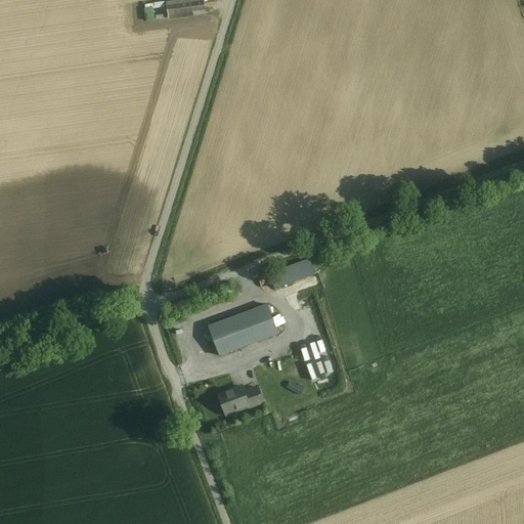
[(204,0),(190,0),(167,3),(169,19),(206,14),(204,0)]
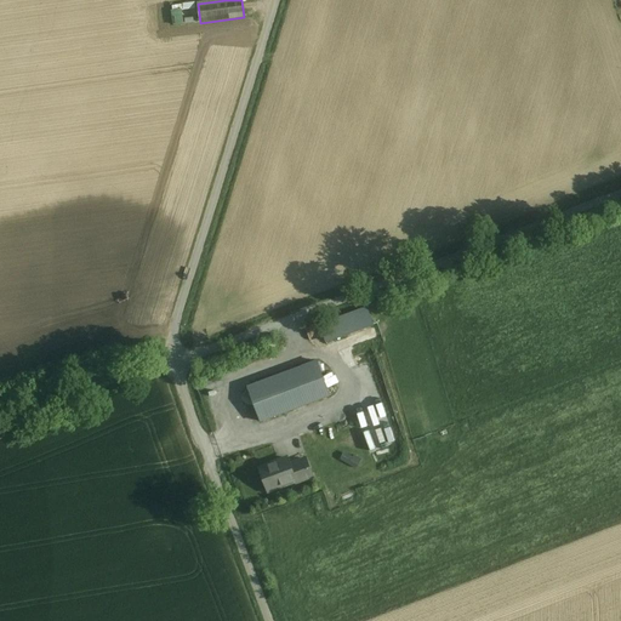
[(325,328),(329,342),(348,337),(343,322),(325,328)]
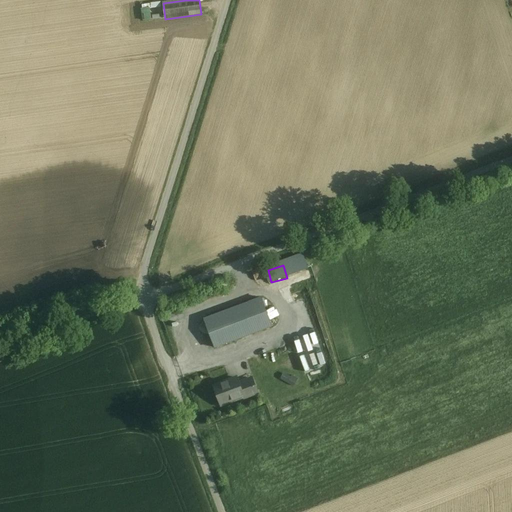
[(269,326),(258,298),(203,319),(213,347),(269,326)]
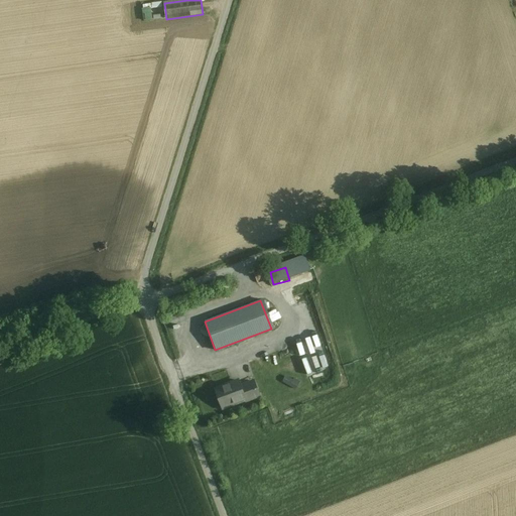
[(331,367),(326,348),(314,351),(319,370),(331,367)]
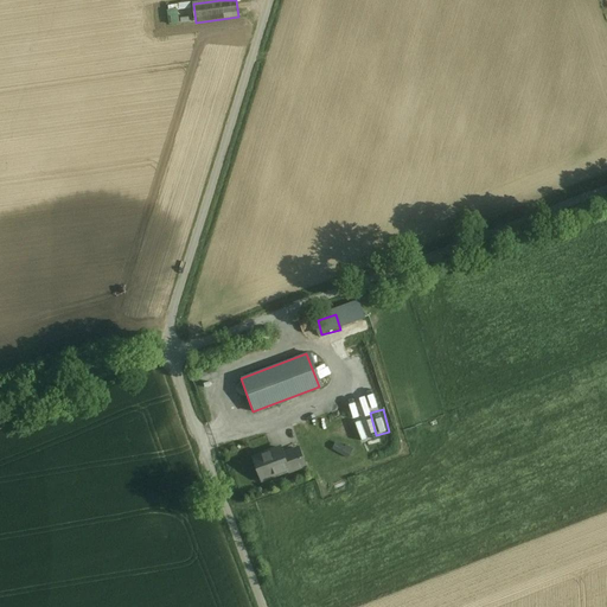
[(366,419),(358,420),(360,440),(369,439),(366,419)]
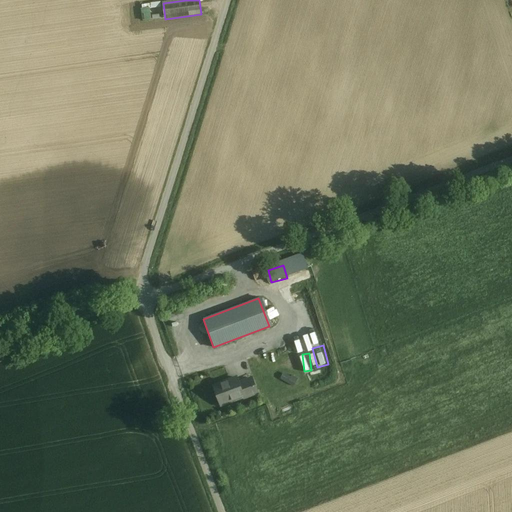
[(283,379),(298,385),(301,378),(285,372),(283,379)]
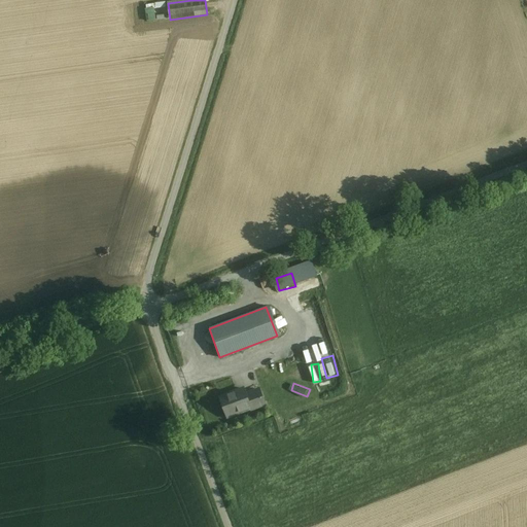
[(241,388),(218,397),(225,418),(266,403),(259,388),(244,394),(241,388)]
